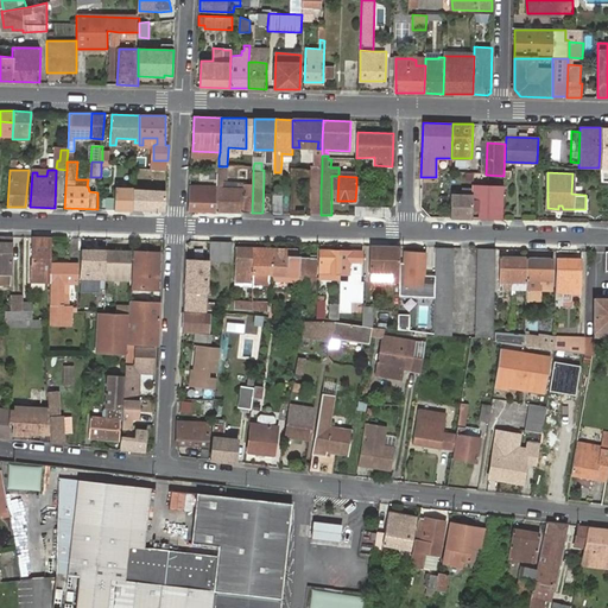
[(217,187),(216,211),(252,213),(253,183),(240,183),(240,188),(221,187),(221,183),(222,179),(217,178),(217,187)]
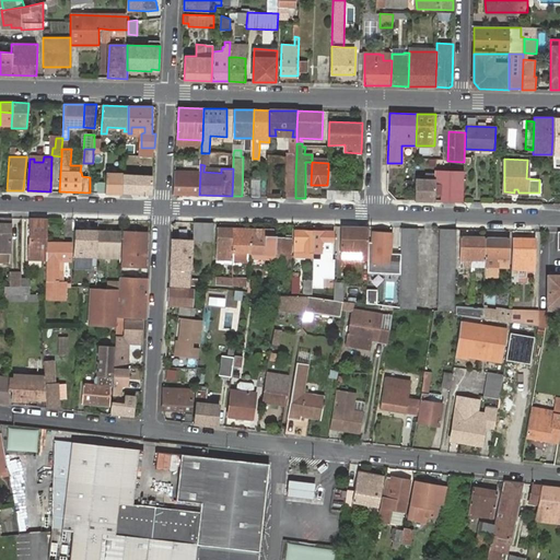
[(200,172),(175,171),(174,194),(199,195),(200,172)]
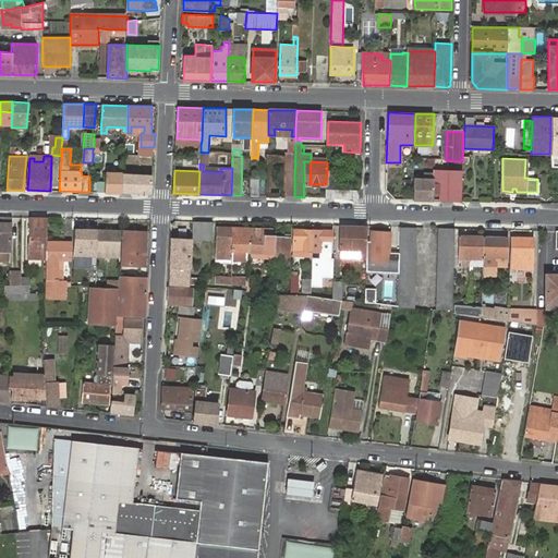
[(463,171),(434,170),(434,174),(434,179),(433,201),(462,202),(462,191),(463,171)]
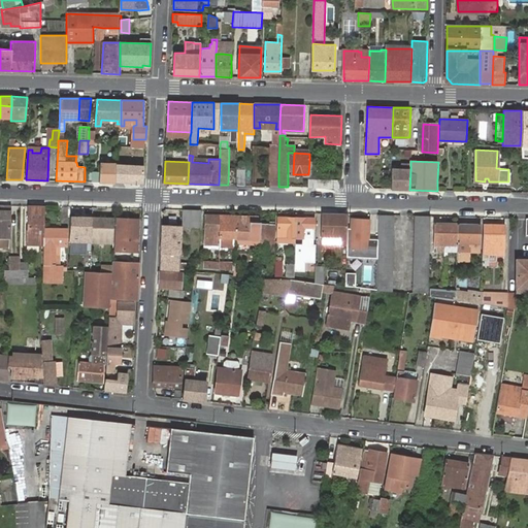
[(308,174),(308,188),(339,189),(339,179),(317,178),(317,163),(309,162),(308,174)]
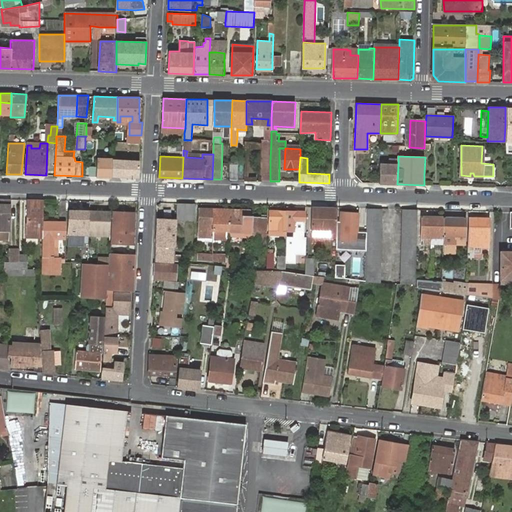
[(90,166),(89,176),(111,177),(137,178),(138,160),(112,159),(96,158),(96,166),(90,166)]
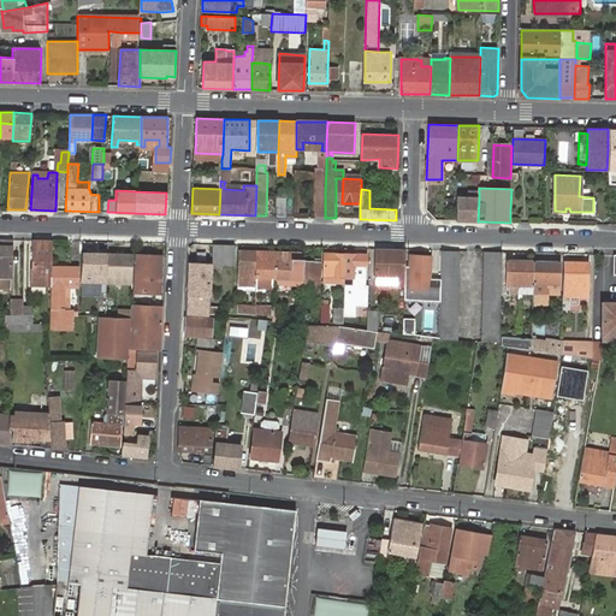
[(315,191),(314,218),(325,218),(325,193),(315,191)]
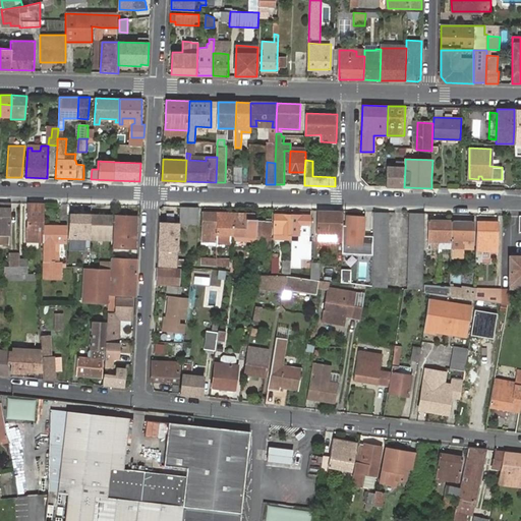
[(234,167),(233,182),(242,183),(243,166),(234,167)]
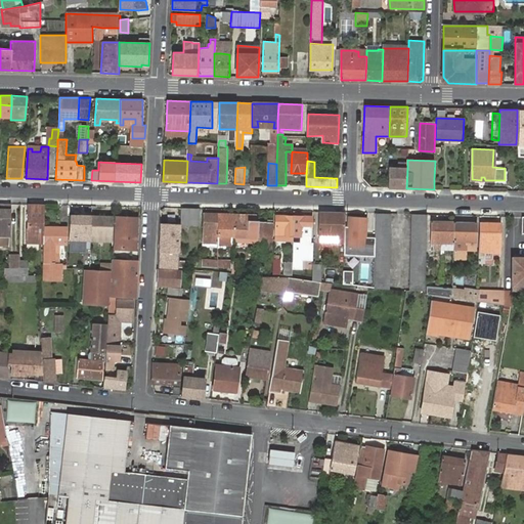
[(398,168),(388,168),(388,188),(406,188),(407,168),(398,168)]
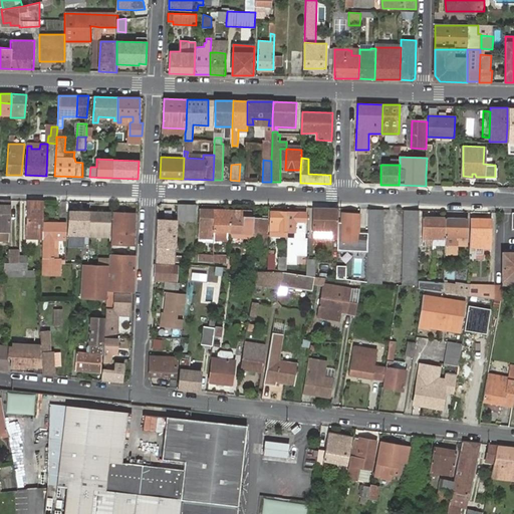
[(0,230),(10,230),(10,207),(7,207),(7,200),(0,199),(0,230)]
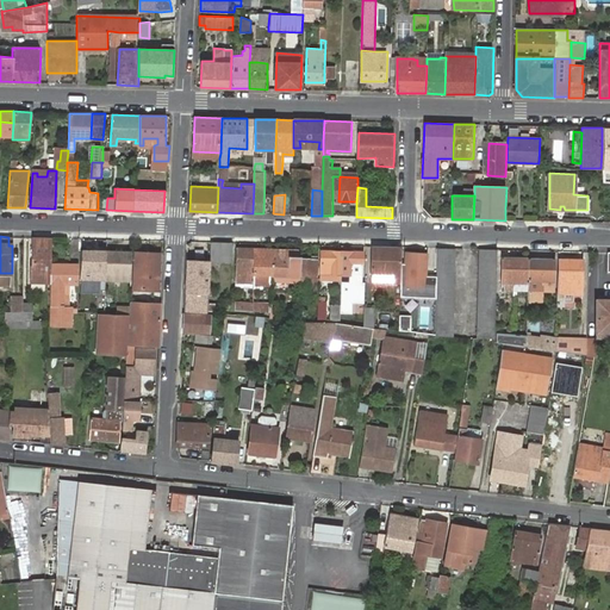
[(51,238),(31,237),(31,282),(50,282),(50,265),(51,238)]
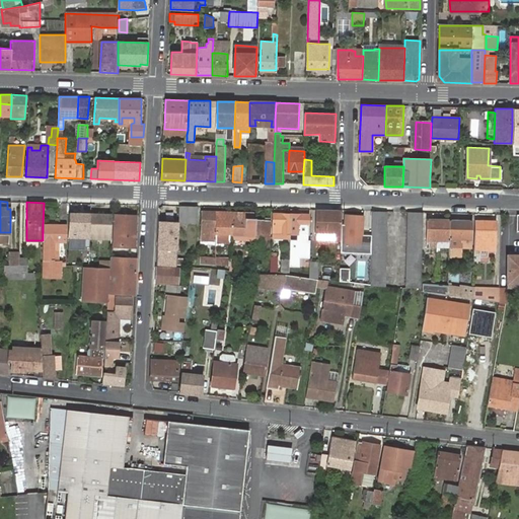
[(197,206),(178,206),(178,222),(197,222),(197,206)]
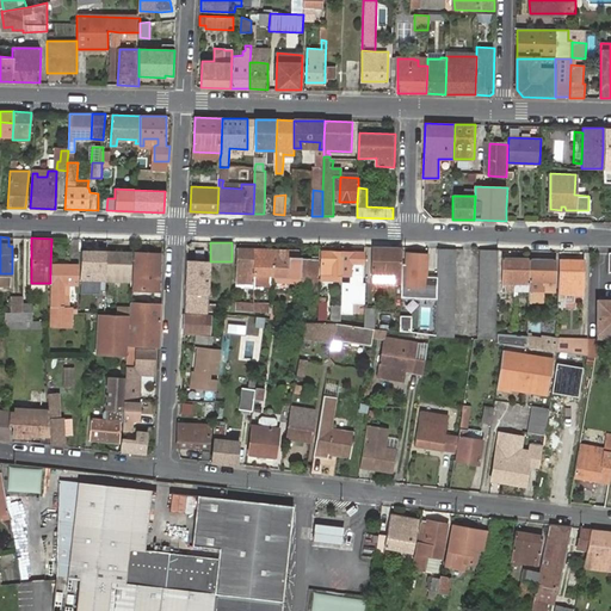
[(402,247),(372,246),(371,272),(394,273),(394,283),(401,283),(402,247)]
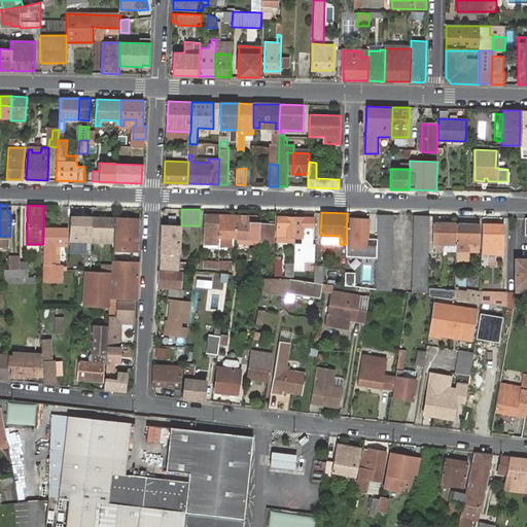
[(169,214),(168,241),(167,252),(179,252),(179,246),(179,241),(179,214),(169,214)]
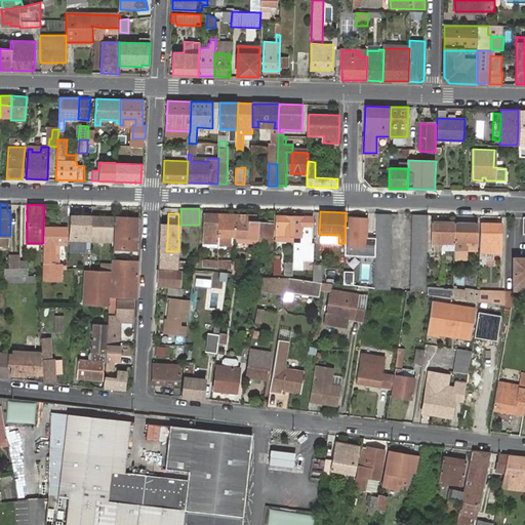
[(391,213),(376,213),(375,289),(390,289),(391,213)]
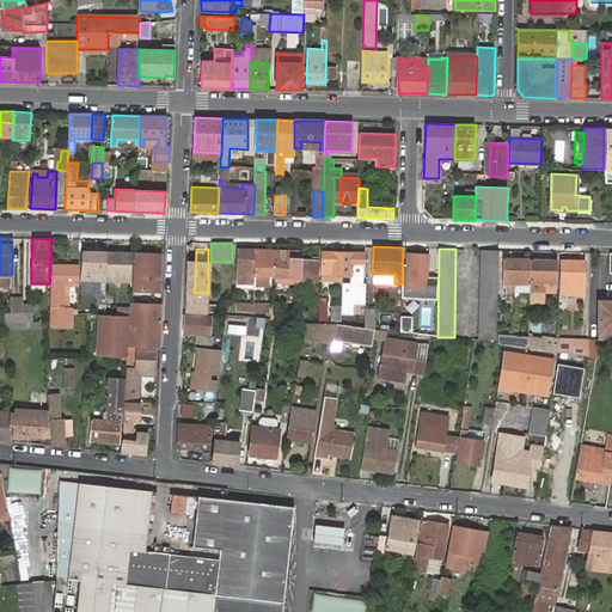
[(255,250),(237,250),(236,281),(254,282),(255,250)]
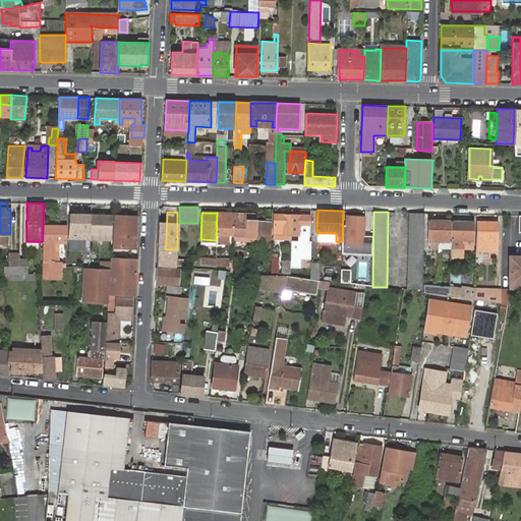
[(231,213),(217,213),(216,240),(216,242),(230,242),(230,239),(231,213)]
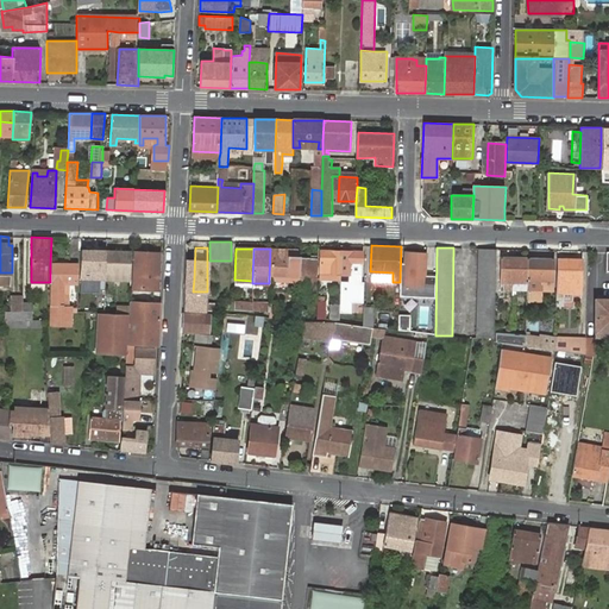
[(297,250),(270,249),(269,280),(299,281),(300,264),(300,257),(300,256),(296,256),(297,250)]
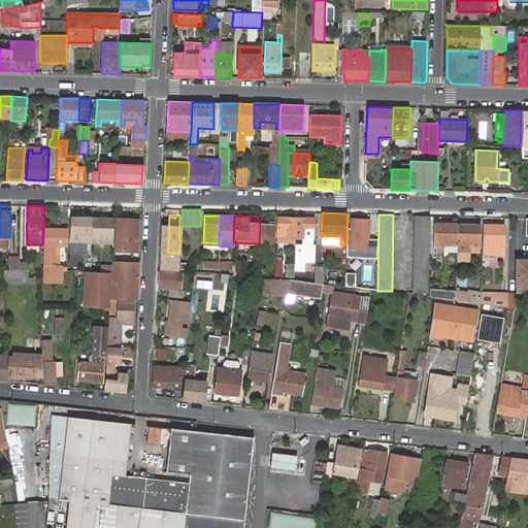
[(430,216),(415,216),(415,293),(429,293),(430,216)]
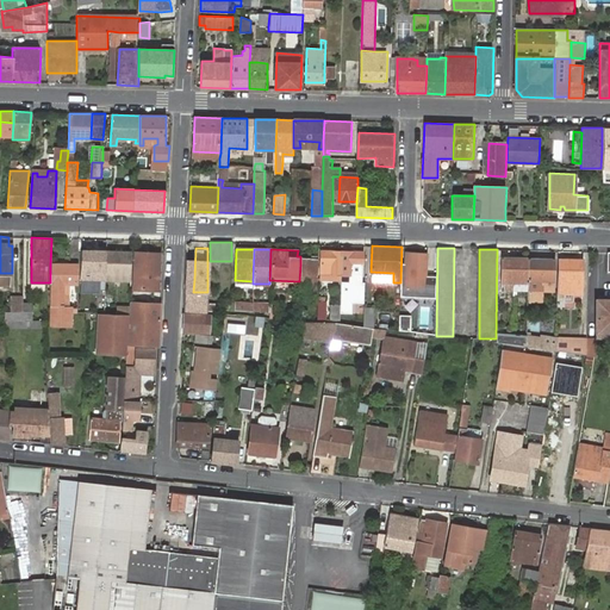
[(341,275),(342,250),(322,250),(322,279),(327,279),(327,275),(341,275)]
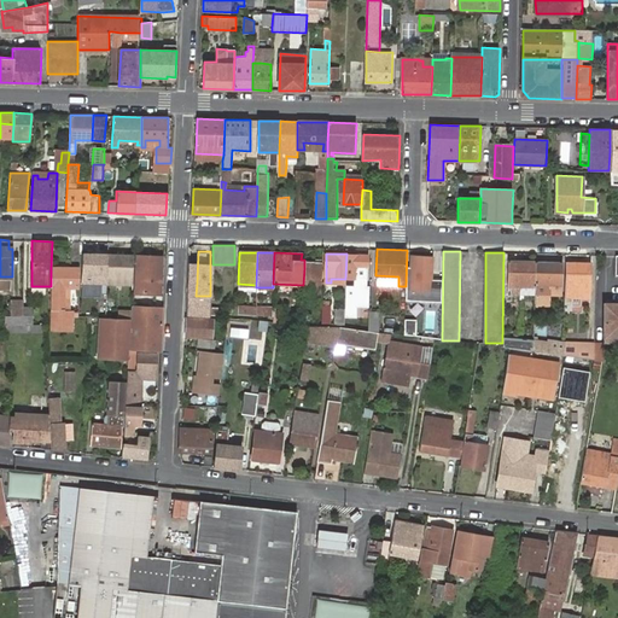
[(367,255),(347,254),(345,279),(351,279),(351,287),(366,287),(367,255)]
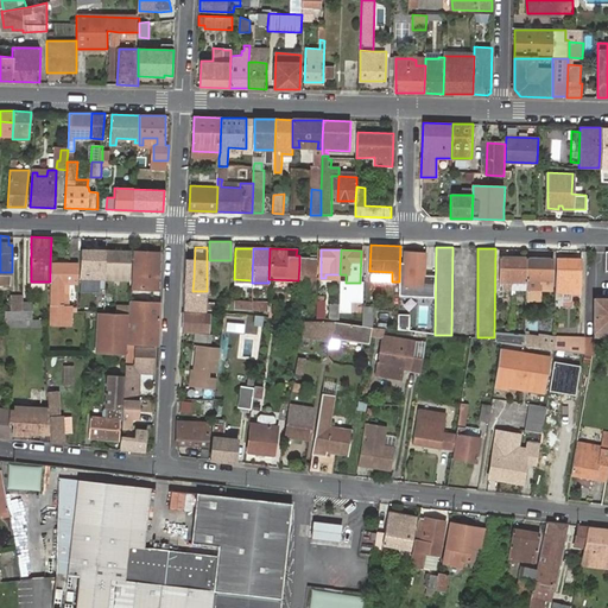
[(106,279),(106,251),(83,251),(82,278),(106,279)]
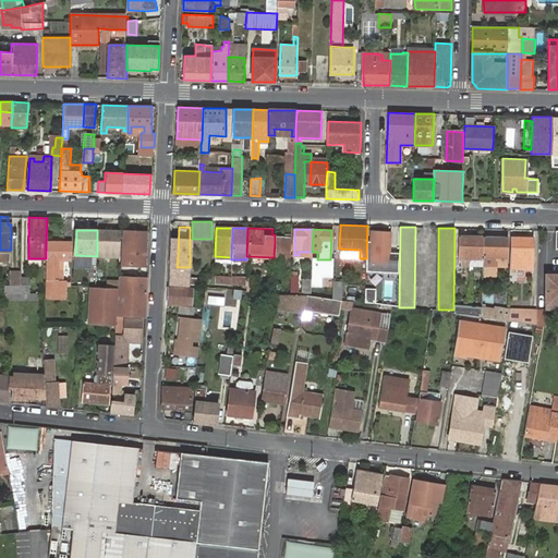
[(119,231),(97,230),(97,256),(118,256),(119,231)]
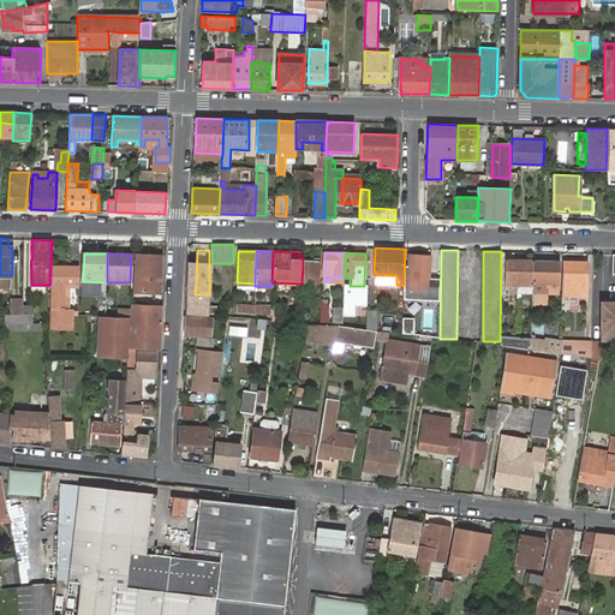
[(410,255),(408,291),(429,292),(430,279),(429,279),(430,257),(410,255)]
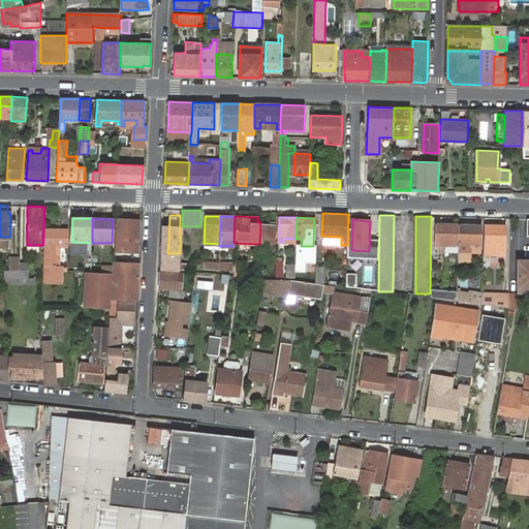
[(117,220),(116,245),(137,246),(138,220),(117,220)]
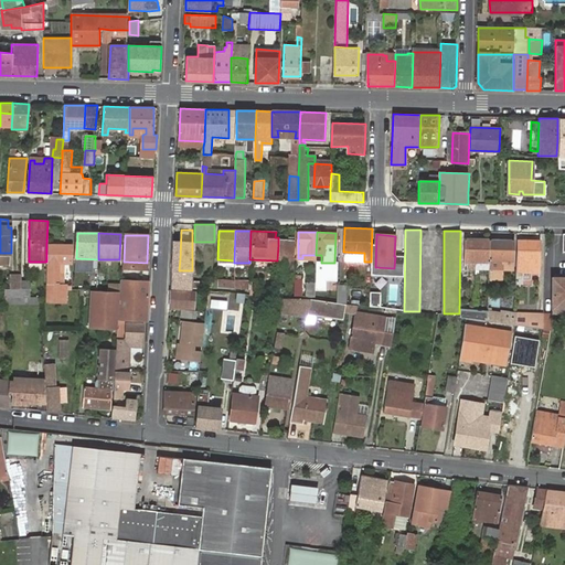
[(278,238),(278,245),(277,260),(277,265),(278,265),(278,278),(283,278),(283,269),(284,265),(290,265),(290,269),(295,269),(295,240),(278,238)]
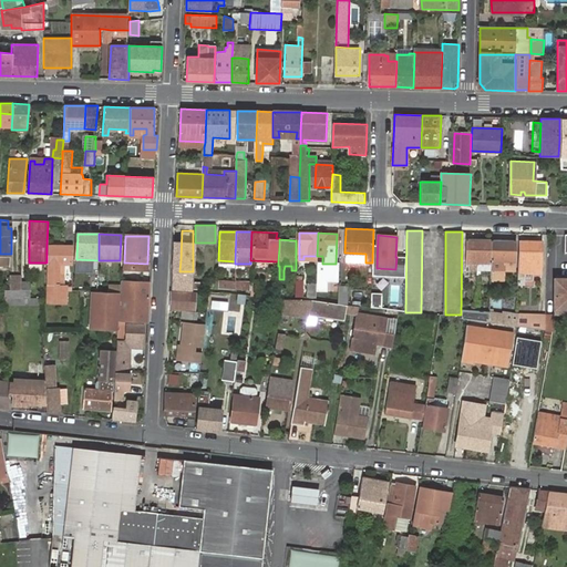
[(466,239),(465,270),(491,270),(491,239),(466,239)]
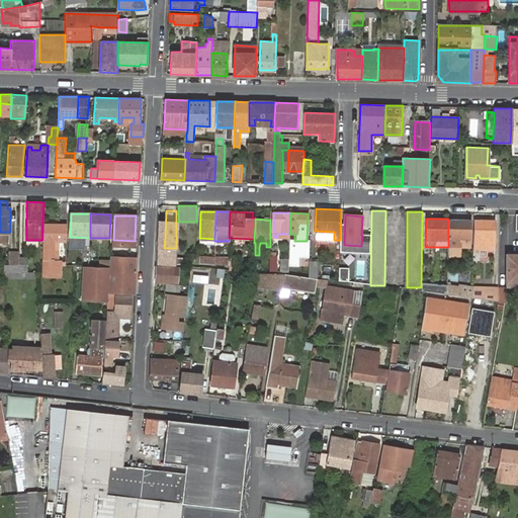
[(448,247),(448,256),(459,256),(459,247),(469,247),(469,220),(448,219),(448,247)]
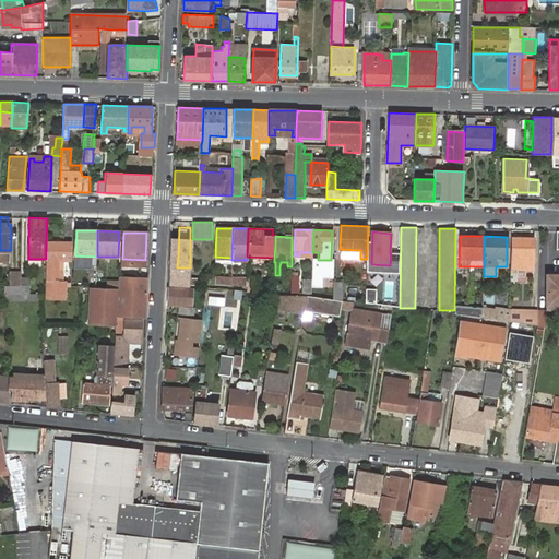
[(533,237),(511,236),(510,280),(516,281),(516,277),(518,270),(525,270),(532,270),(533,237)]
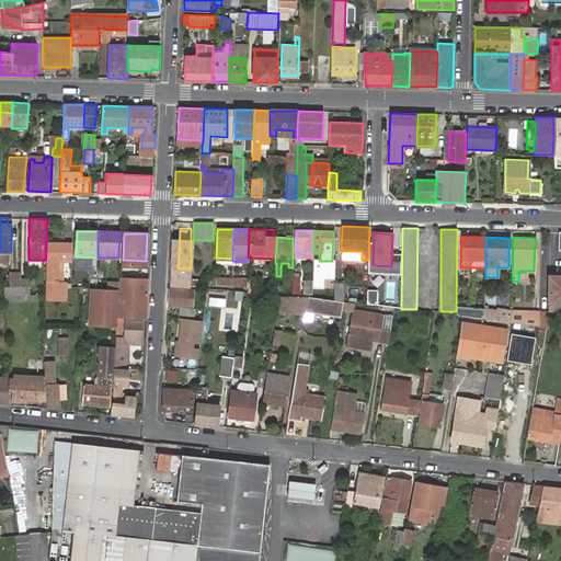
[(47,241),(46,286),(45,286),(45,301),(67,301),(67,286),(69,286),(69,279),(61,279),(63,261),(70,261),(70,242),(47,241)]
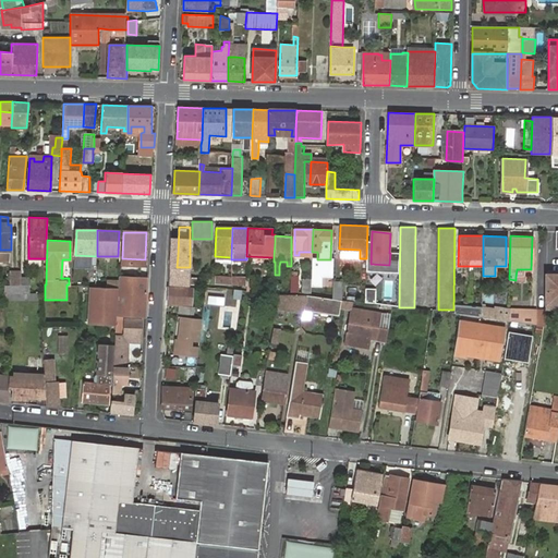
[(11,250),(0,250),(0,259),(11,259),(11,250)]
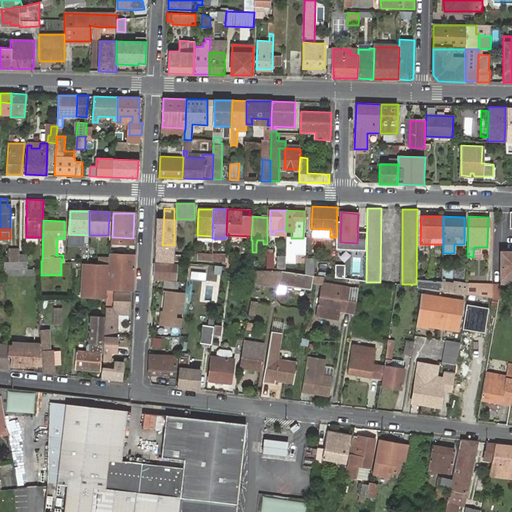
[(18,248),(7,248),(7,261),(17,261),(18,254),(18,248)]
